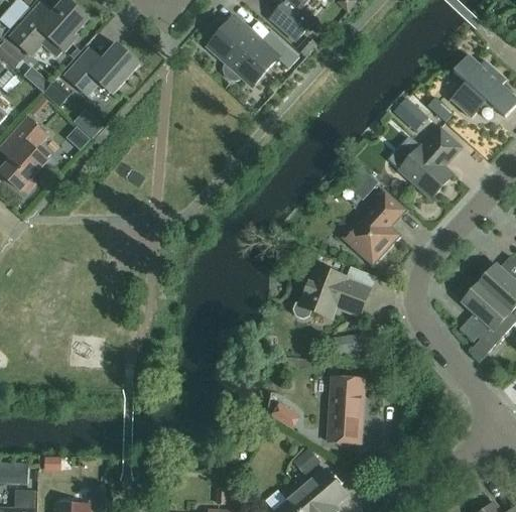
[(39,2),(11,34),(32,53),(41,43),(56,56),(63,48),(66,49),(77,36),(74,33),(90,16),(72,0),(62,0),(51,13),(39,2)]
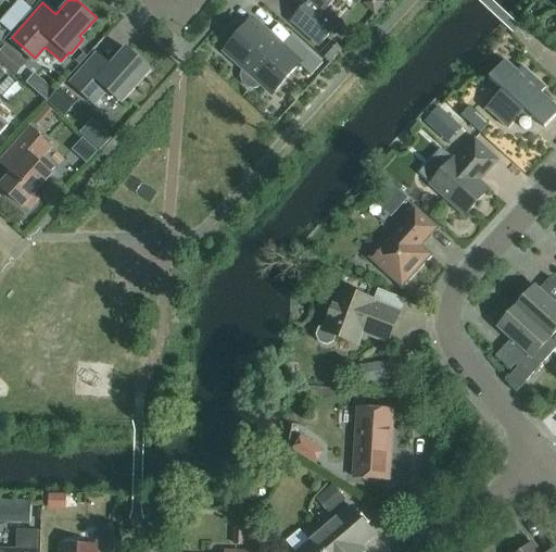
[(319,41),(339,21),(325,8),(331,0),(303,0),(304,1),(303,3),(304,4),(292,17),(319,41)]
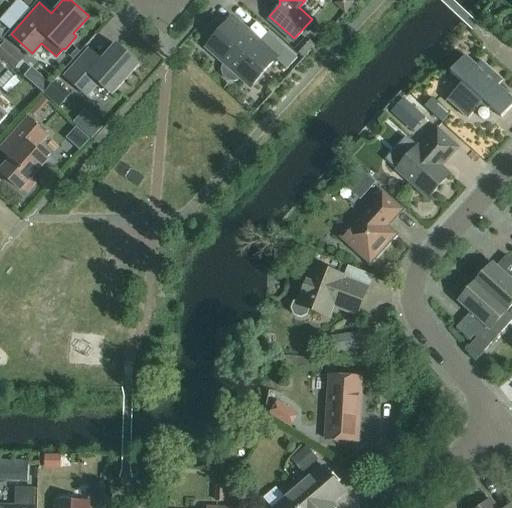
[(267,45),(233,15),(210,40),(224,53),(221,56),(225,60),(222,63),(221,67),(223,72),(229,77),(234,78),(238,77),(239,76),(250,86),(265,68),(276,56),(287,66),(297,55),(276,35),(267,45)]
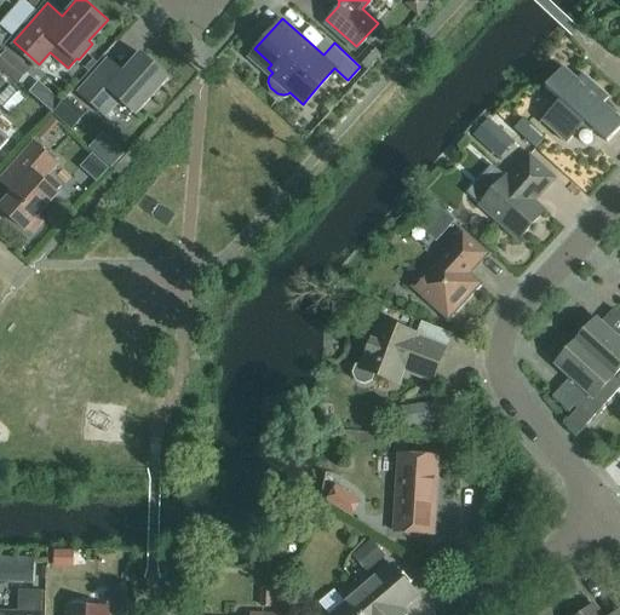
[(368,65),(380,51),(369,41),(356,56),(368,65)]
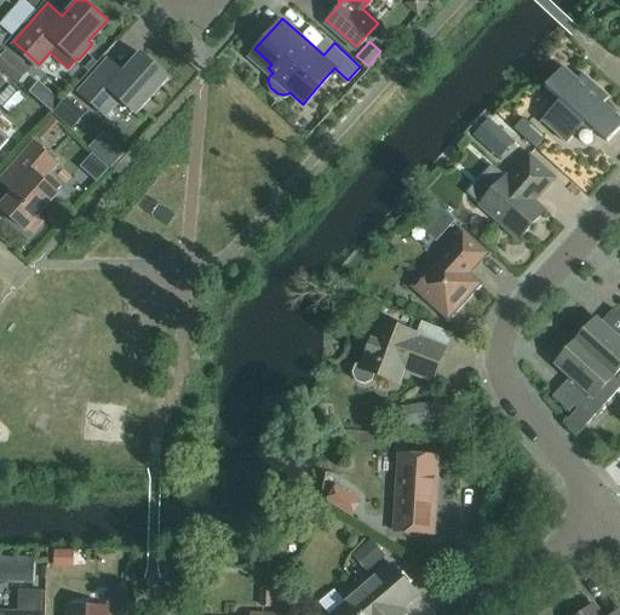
[(29,68),(6,47),(0,53),(0,63),(4,68),(18,80),(29,68)]
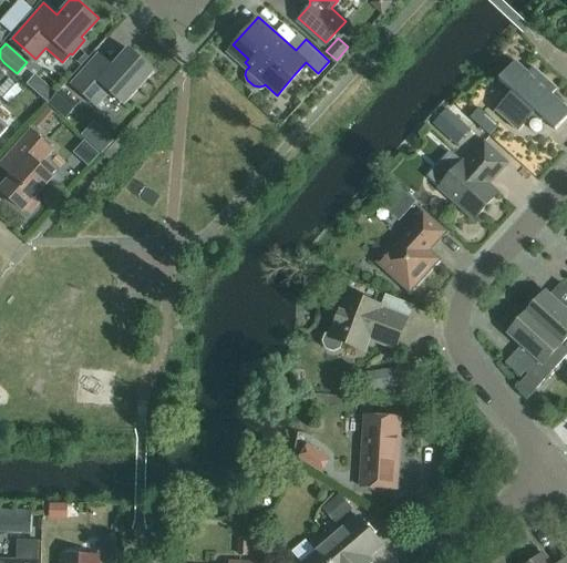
[(154,69),(129,45),(113,64),(99,51),(72,81),(96,103),(110,88),(124,102),(154,69)]
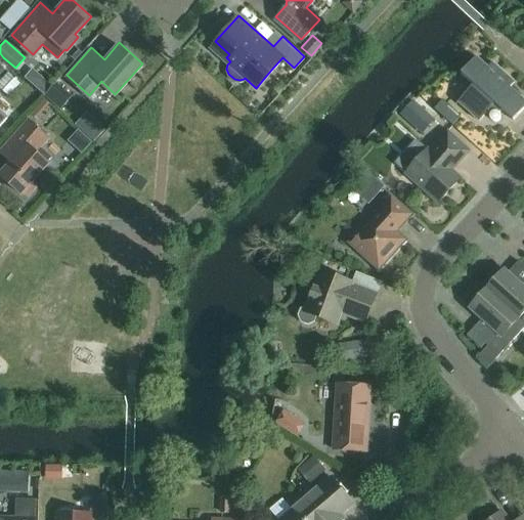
[(489,65),(476,53),(462,70),(474,81),(459,98),(479,118),(488,107),(491,111),(490,112),(490,113),(490,114),(490,115),(490,116),(491,116),(491,117),(492,118),(493,118),(493,119),(495,119),(497,119),(498,118),(499,117),(499,116),(500,116),(500,114),(500,113),(500,112),(499,111),(503,107),(513,118),(523,104),(523,96),(510,84),(515,79),(493,59),(489,65)]
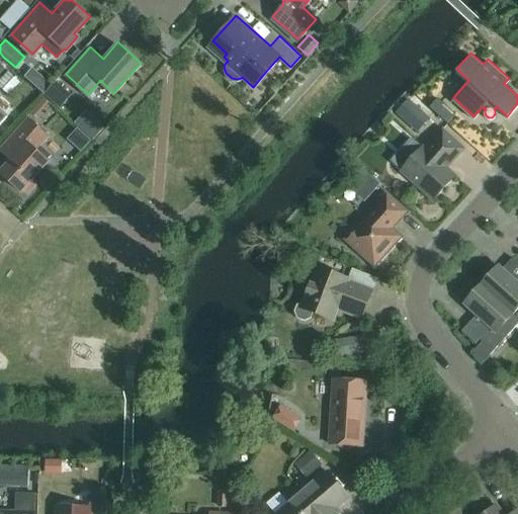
[(406,98),(393,116),(415,134),(429,114),(406,98)]
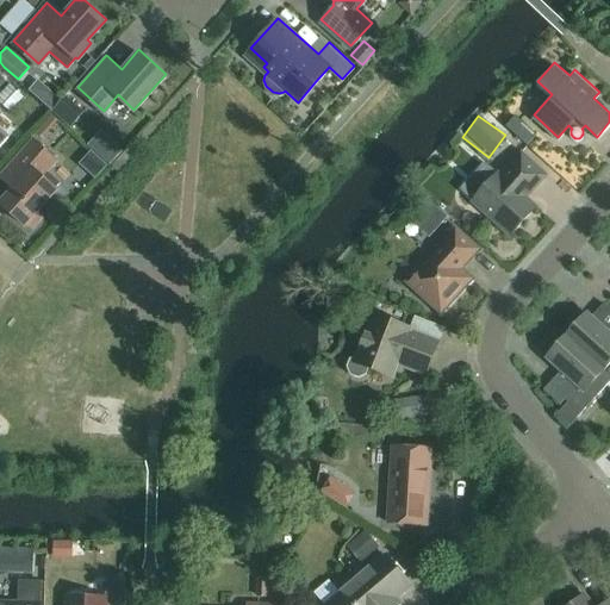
[(32,226),(44,213),(39,207),(57,188),(42,174),(56,157),(33,137),(0,174),(13,186),(0,200),(25,223),(26,222),(32,226)]
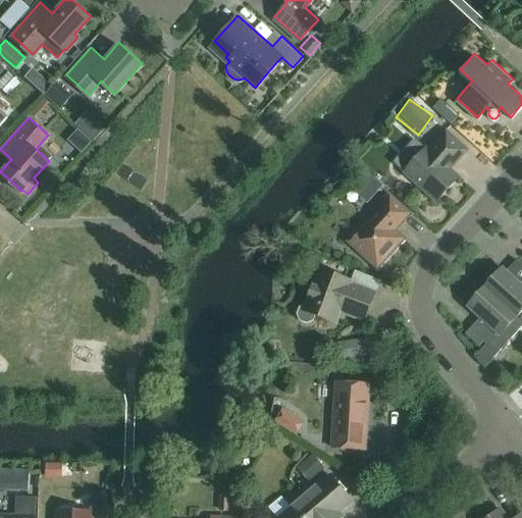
[(450,166),(467,147),(446,127),(428,147),(426,146),(405,169),(436,199),(459,174),(450,166)]
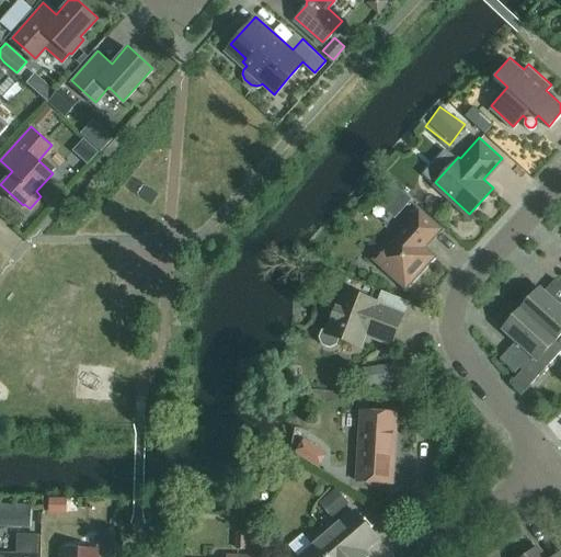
[(83,154),(88,158),(99,146),(93,141),(86,150),(83,154)]
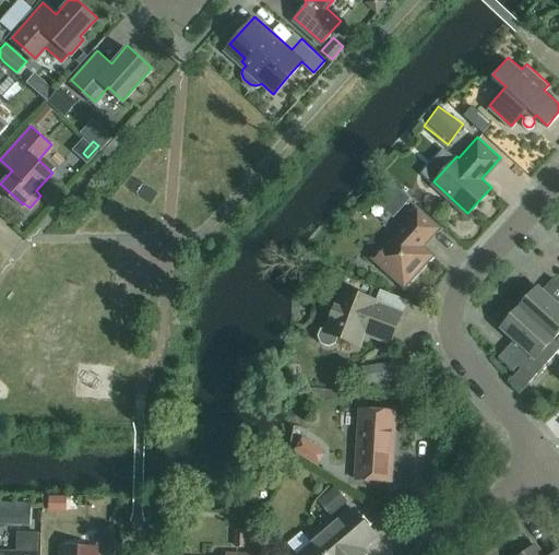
[(396,208),(408,195),(394,181),(395,181),(387,174),(383,178),(390,185),(381,195),(396,208)]
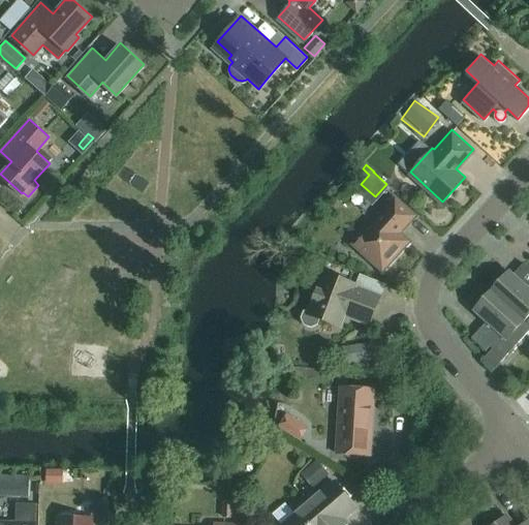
[(404,225),(415,213),(394,194),(377,212),(379,213),(353,242),(382,269),(409,239),(399,229),(404,225)]
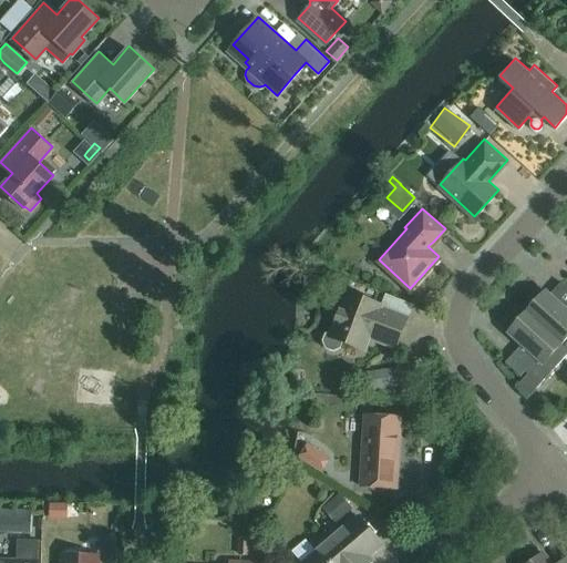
[(526,309),(562,340),(566,334),(566,305),(566,307),(545,288),(528,308),(527,308),(526,309)]
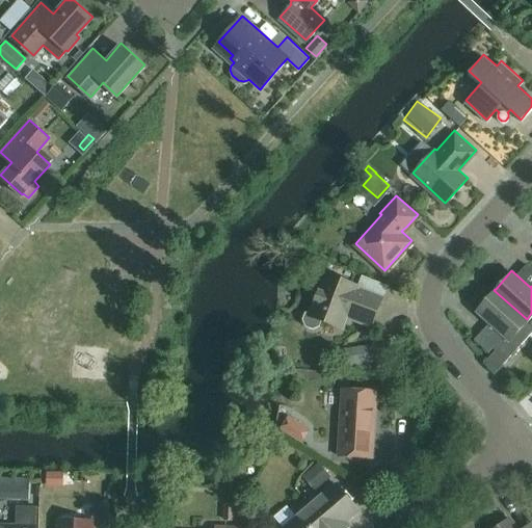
[(381,296),(356,286),(357,284),(326,272),(320,289),(319,289),(315,300),(316,300),(313,307),(304,310),(302,317),(306,324),(313,327),(320,324),(322,318),(342,325),(347,312),(354,315),(353,317),(371,323),(381,296)]
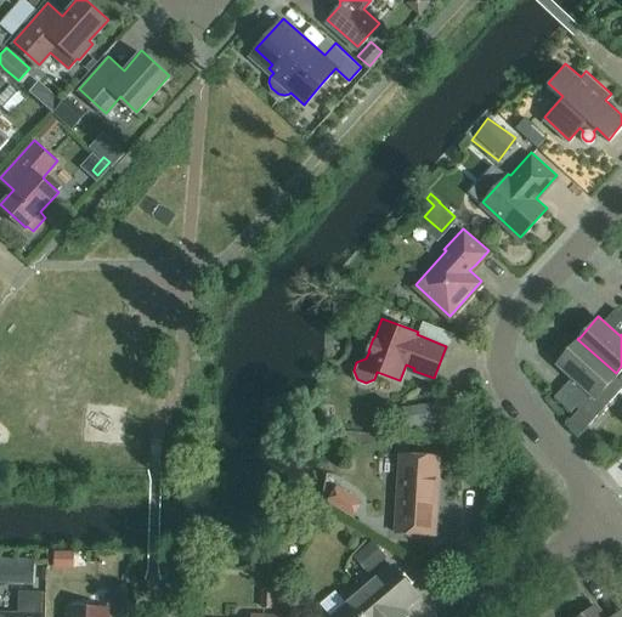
[(621,378),(616,373),(577,339),(577,340),(558,361),(572,374),(555,394),(571,408),(575,403),(578,407),(569,418),(581,431),(621,384),(621,378)]
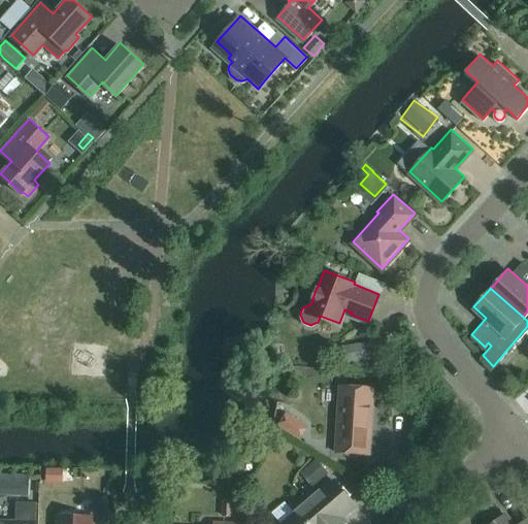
[(342,361),(370,357),(368,340),(340,344),(342,361)]
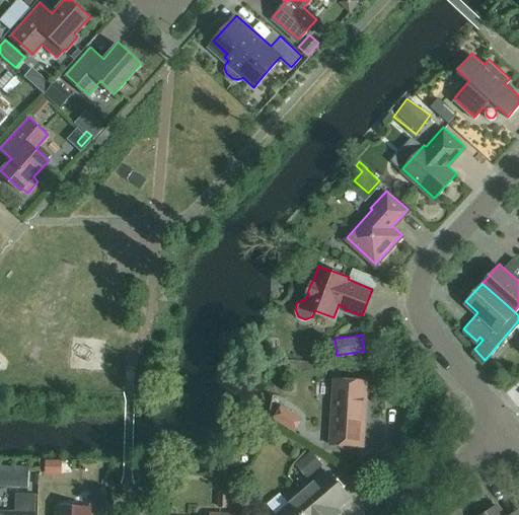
[(366,398),(367,379),(335,377),(330,442),(363,444),(364,419),(362,419),(364,398),(366,398)]
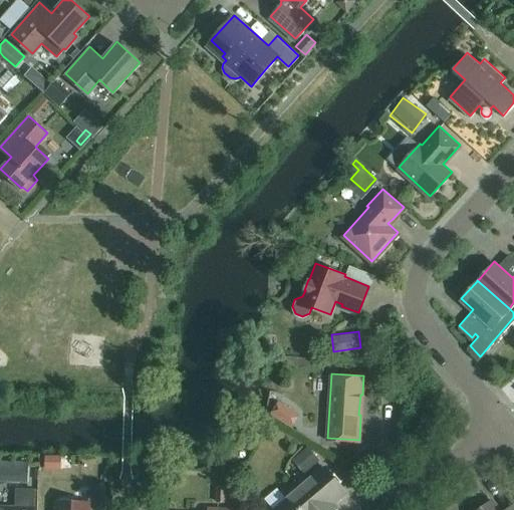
[(86,487),(86,477),(102,478),(102,457),(45,456),(44,474),(74,474),(74,486),(86,487)]
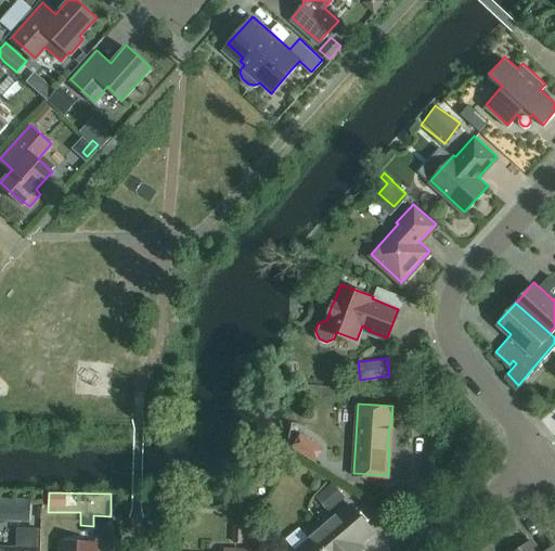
[(12,517),(28,517),(29,499),(12,498),(12,517)]
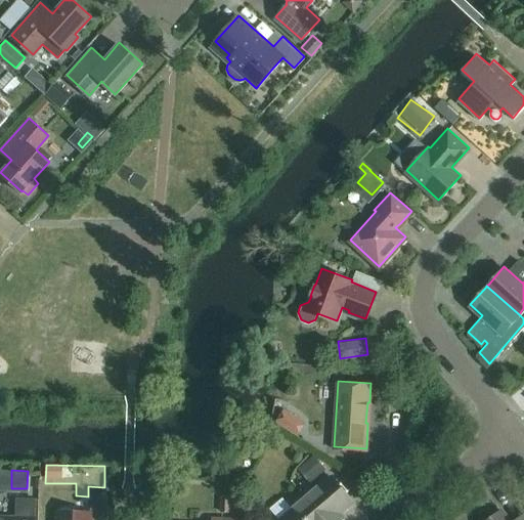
[(339,519),(345,516),(342,512),(354,501),(332,474),(279,517),(280,519),(339,519)]
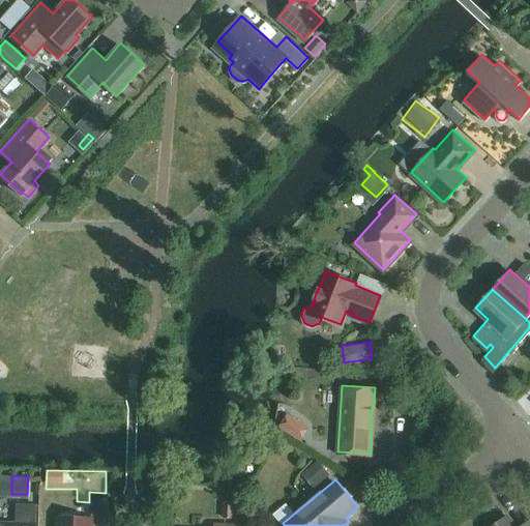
[(109,525),(110,500),(92,500),(92,517),(58,516),(57,525),(109,525)]
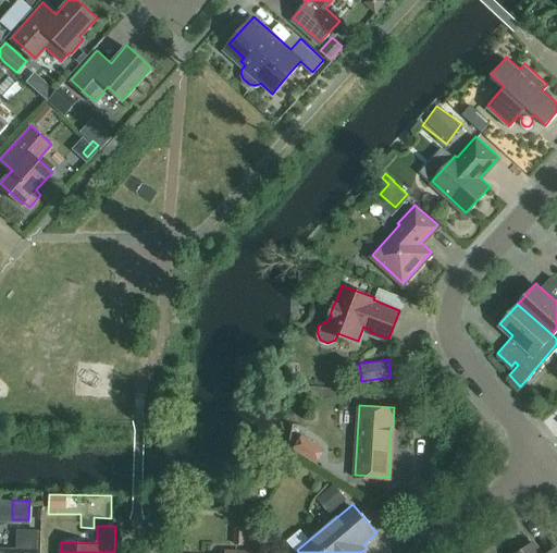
[(0,552),(36,552),(37,528),(19,528),(17,548),(0,547),(0,552)]
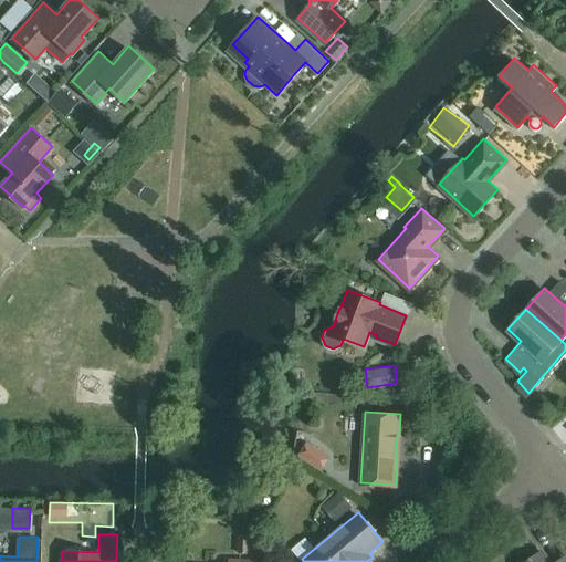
[(555,561),(552,561),(542,549),(525,561),(565,561),(565,555),(564,554),(555,561)]
